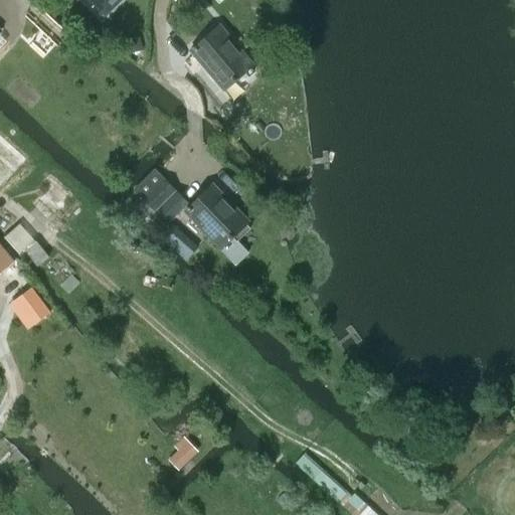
[(92,0),(106,13),(119,0),(92,0)]
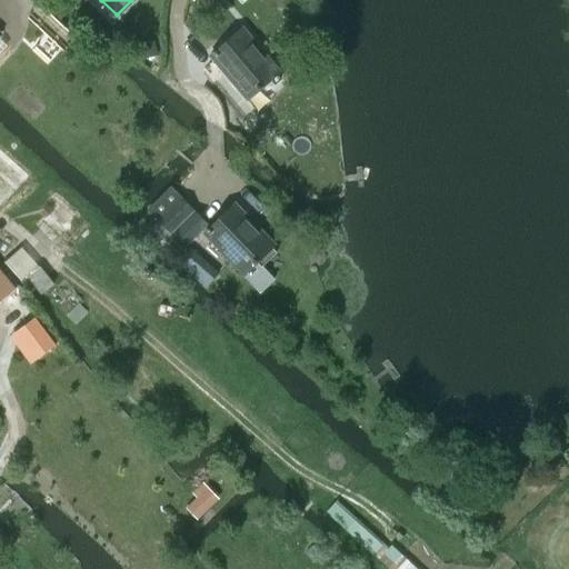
[(40,2),(27,16),(65,50),(71,43),(77,37),(41,3),(40,2)]
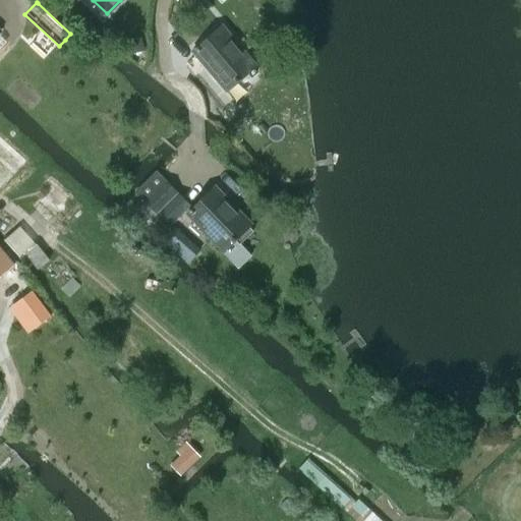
[(227,91),(239,80),(243,85),(257,74),(252,68),(256,65),(223,24),(192,51),(227,91)]
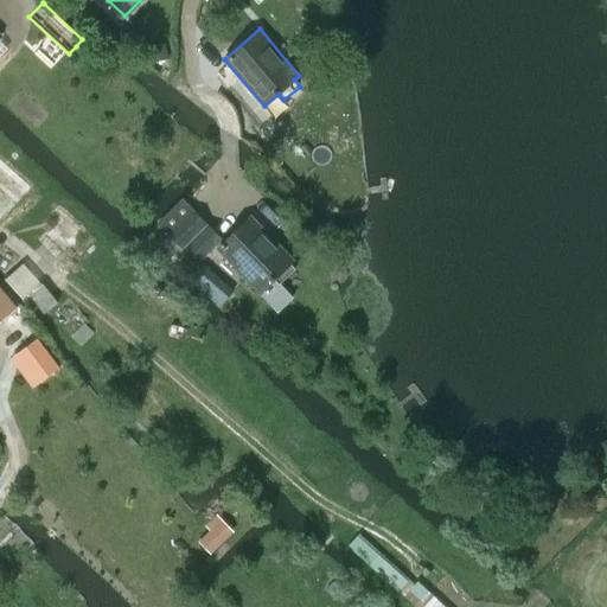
[(166,59),(164,46),(144,51),(147,64),(166,59)]
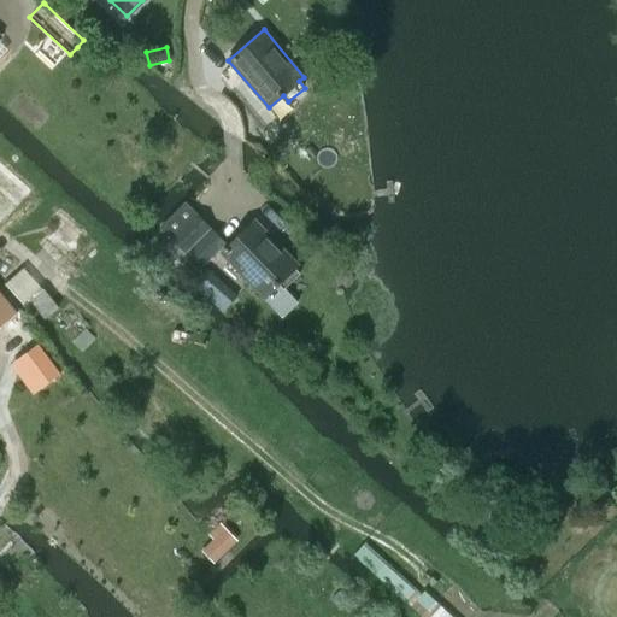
[(225,245),(210,229),(184,203),(159,228),(184,254),(181,258),(197,274),(225,245)]
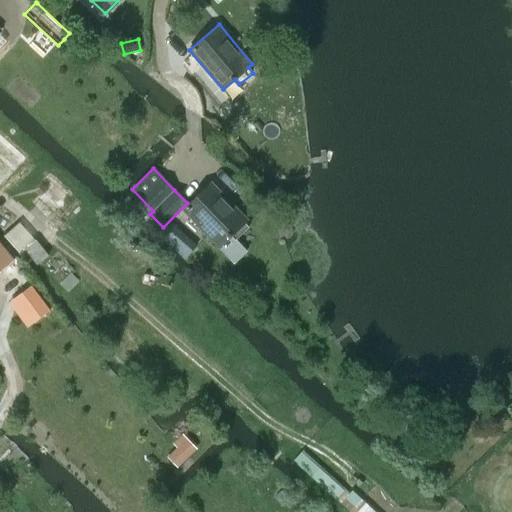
[(183,210),(219,247),(230,236),(235,241),(249,227),(244,223),(248,220),(212,183),(183,210)]
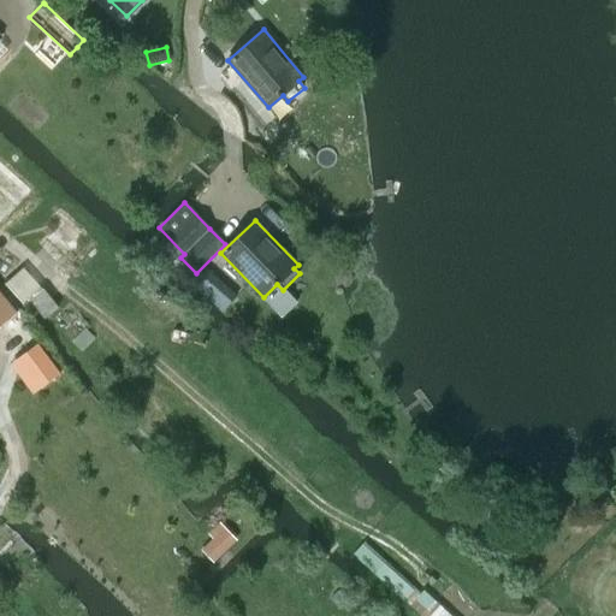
[(58,306),(40,284),(27,295),(45,317),(58,306)]
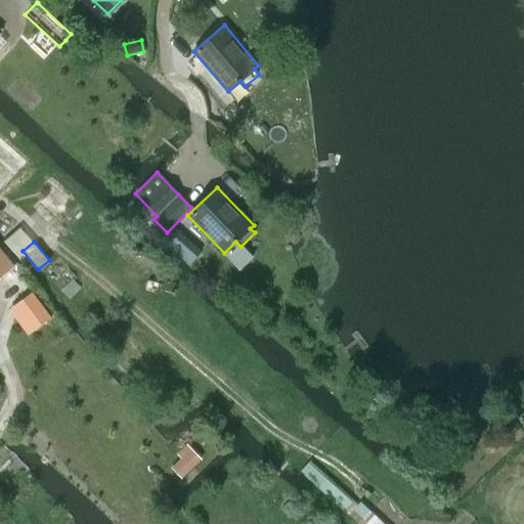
[(0,276),(11,268),(14,265),(0,248),(0,276)]
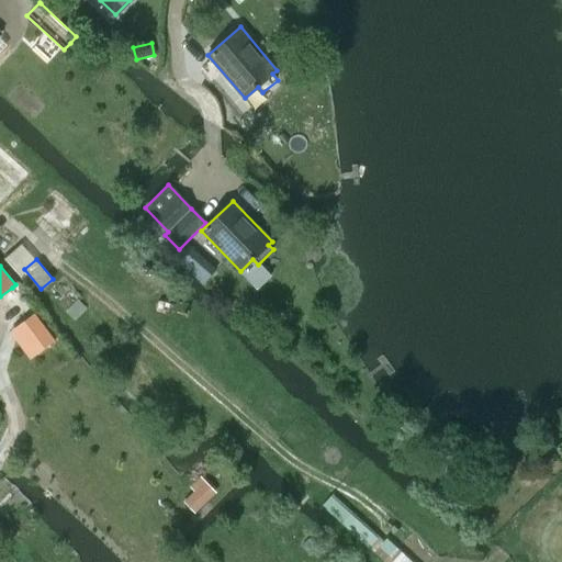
[(9,332),(30,359),(54,340),(33,313),(9,332)]
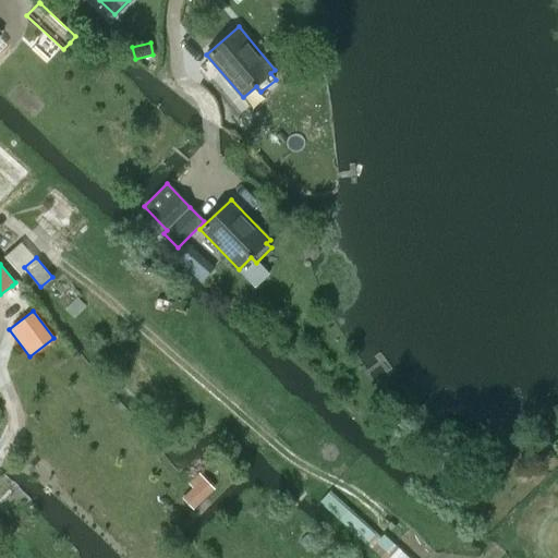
[(405,557),(330,489),(319,501),(383,557),(405,557)]
